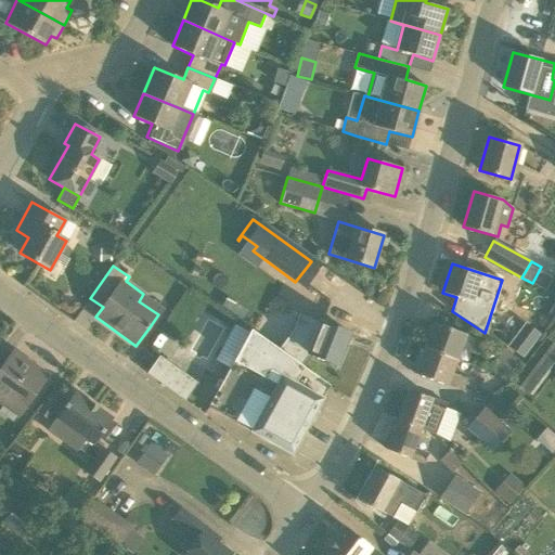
[(227,297),(221,306),(232,313),(239,305),(227,297)]
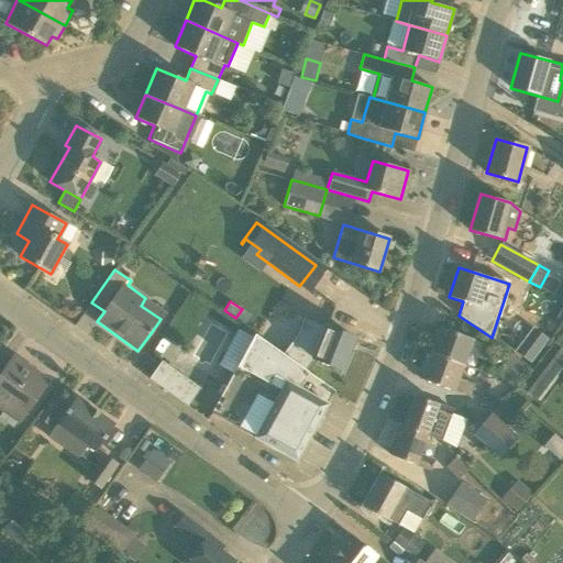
[(297,316),(291,330),(286,346),(302,352),(332,363),(334,359),(345,363),(354,339),(297,316)]
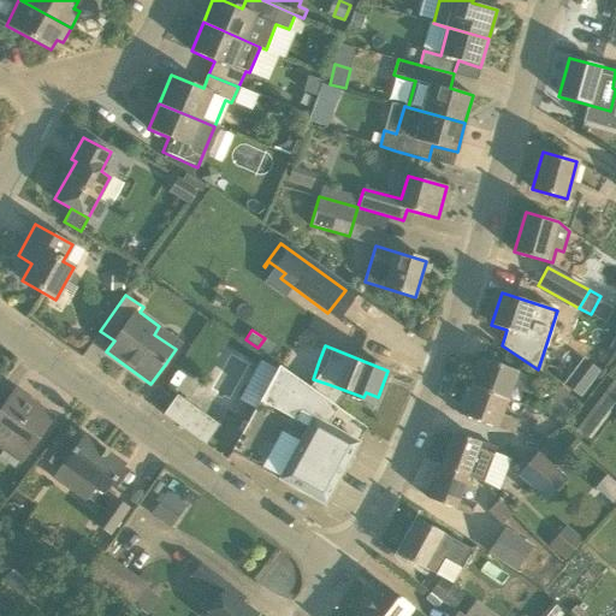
[(481,357),(471,386),(503,397),(507,385),(528,392),(533,378),(481,357)]
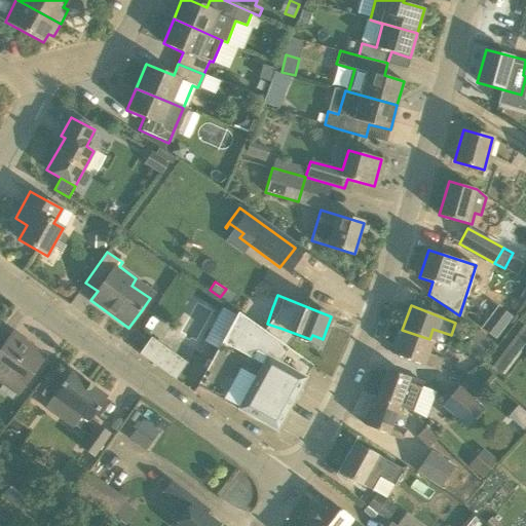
[(482,328),(481,328),(495,338),(511,316),(503,310),(497,306),(482,327),(482,328)]
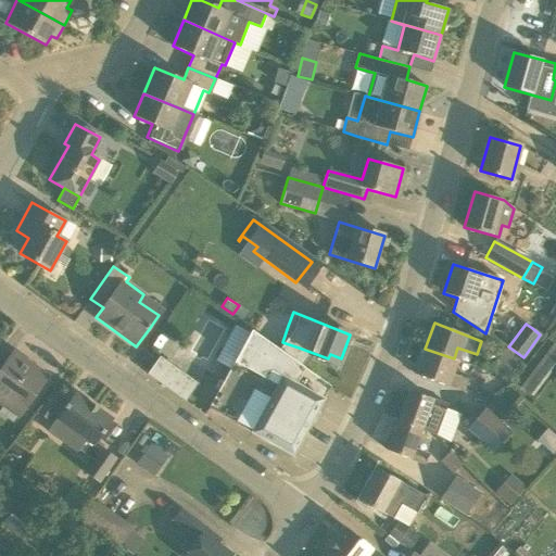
[(330,387),(252,330),(209,408),(292,455),(323,399),(318,396),(325,383),(330,387)]
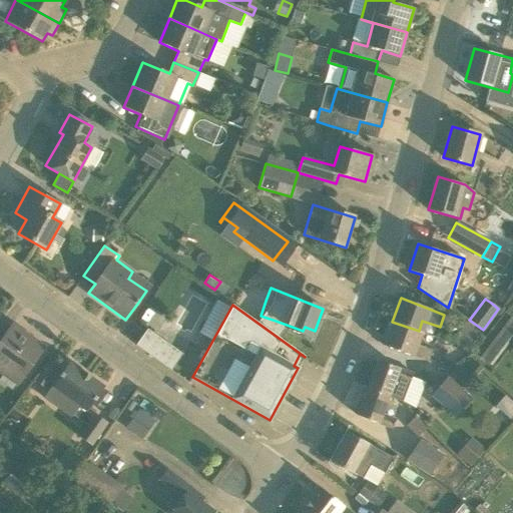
[(504,351),(512,333),(512,318),(508,316),(493,345),(504,351)]
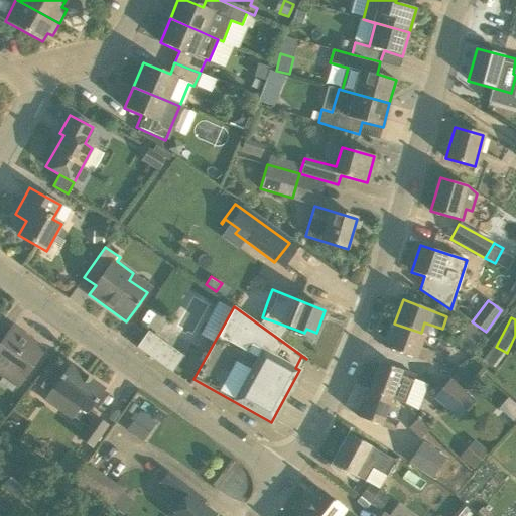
[(416,346),(421,333),(394,324),(385,347),(430,364),(434,352),(416,346)]
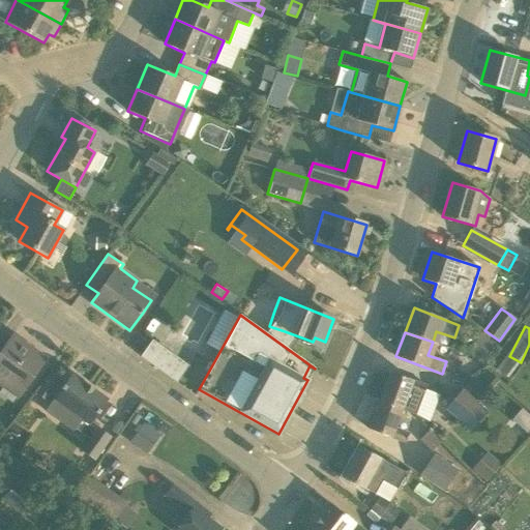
[(176,382),(188,365),(151,339),(140,356),(176,382)]
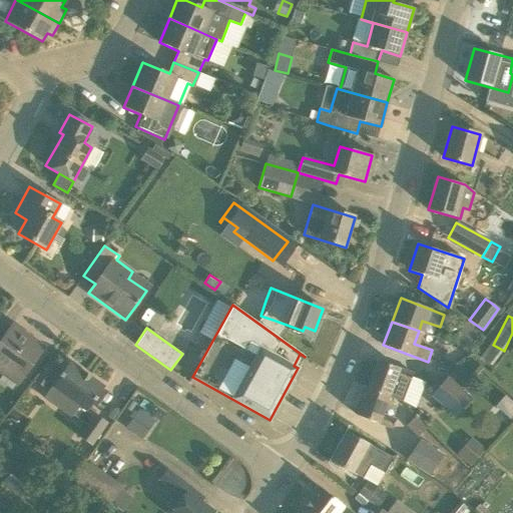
[(17,340),(7,333),(2,341),(0,339),(0,372),(17,384),(43,348),(21,333),(17,340)]
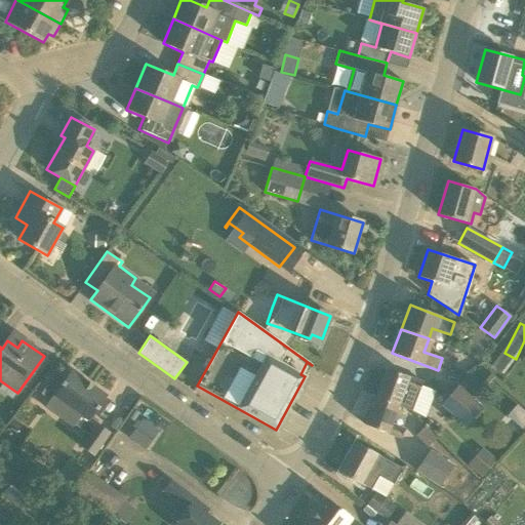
[(470,341),(467,353),(482,357),(485,347),(470,341)]
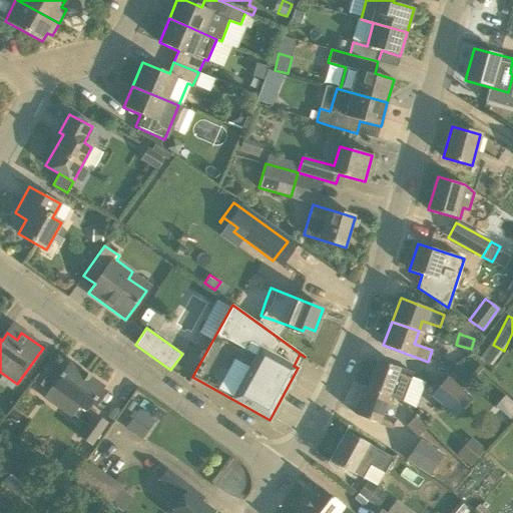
[(466,357),(454,369),(466,380),(477,368),(466,357)]
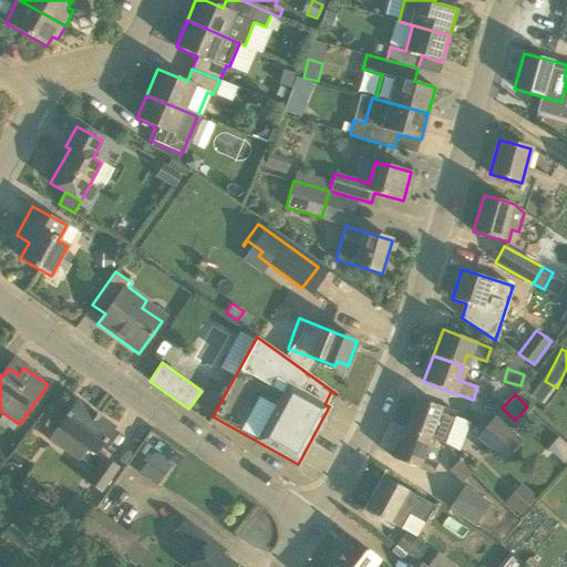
[(54,398),(38,421),(48,428),(64,405),(54,398)]
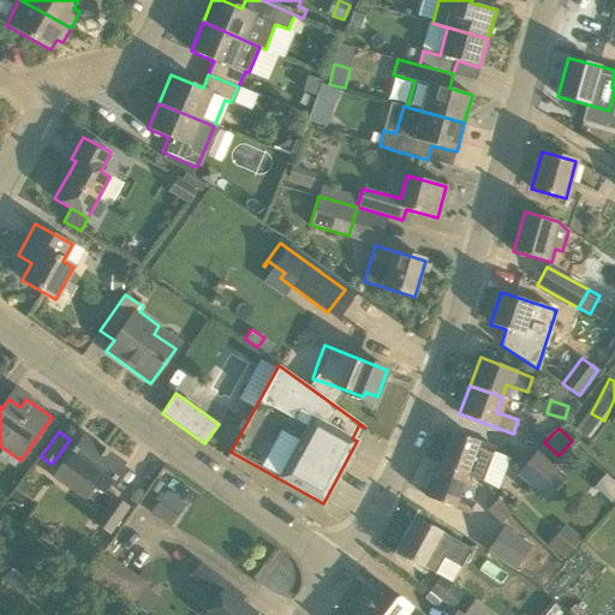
[(453,431),(440,466),(460,473),(482,482),(494,447),(453,431)]
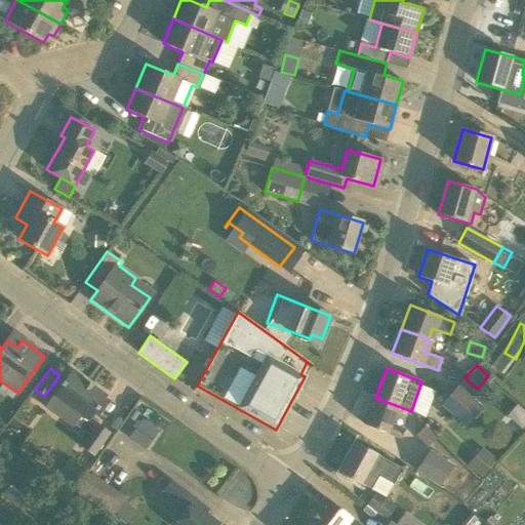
[(103,399),(68,372),(48,397),(75,417),(68,427),(82,438),(73,449),(86,459),(104,437),(90,427),(90,428),(84,423),(103,399)]
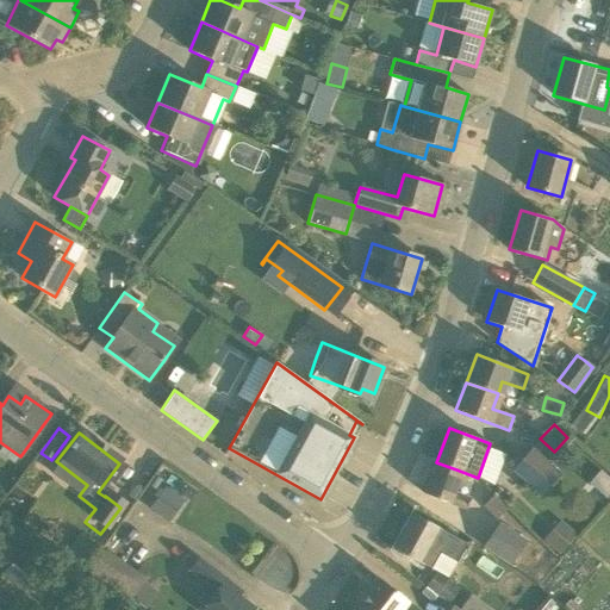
[(511,470),(542,496),(561,473),(531,447),(511,470)]
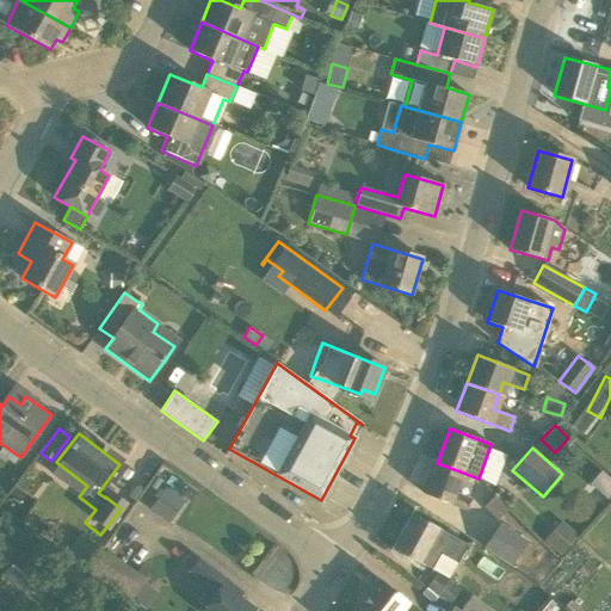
[(450,491),(457,470),(437,463),(425,494),(467,511),(471,499),(450,491)]
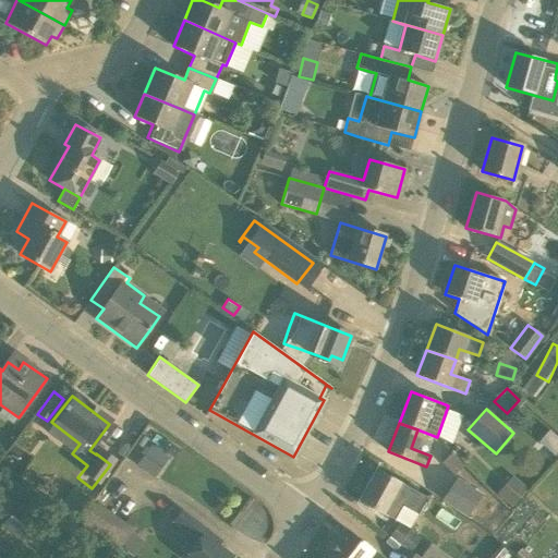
[(149,473),(161,455),(150,447),(137,465),(149,473)]
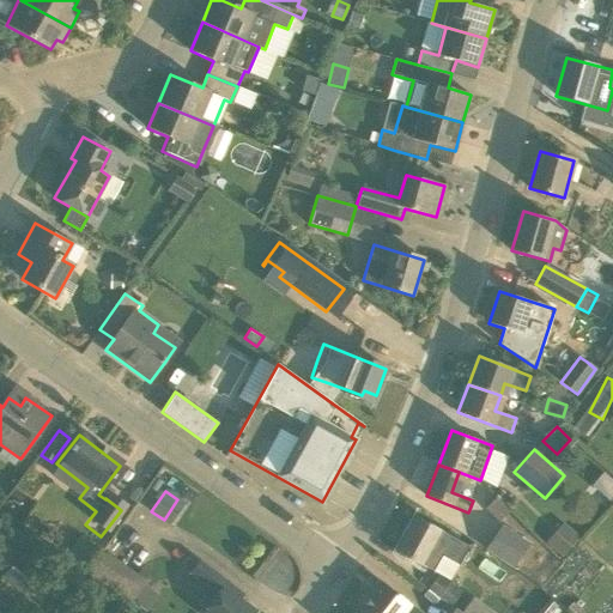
[(485,509),(498,522),(509,511),(496,498),(485,509)]
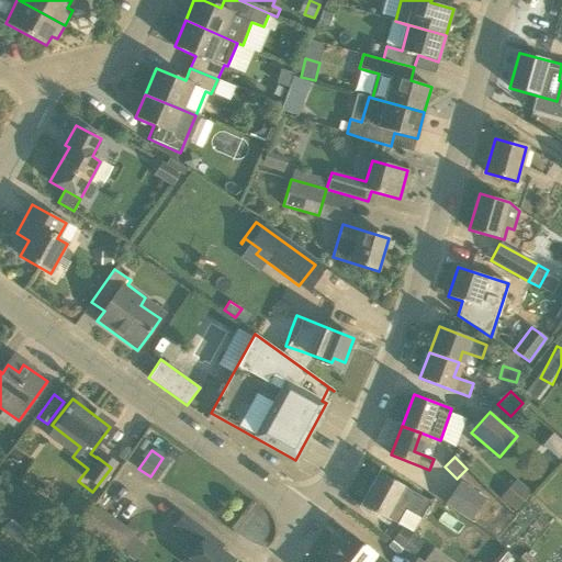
[(363,506),(384,518),(397,525),(405,509),(420,518),(430,501),(382,474),(363,506)]
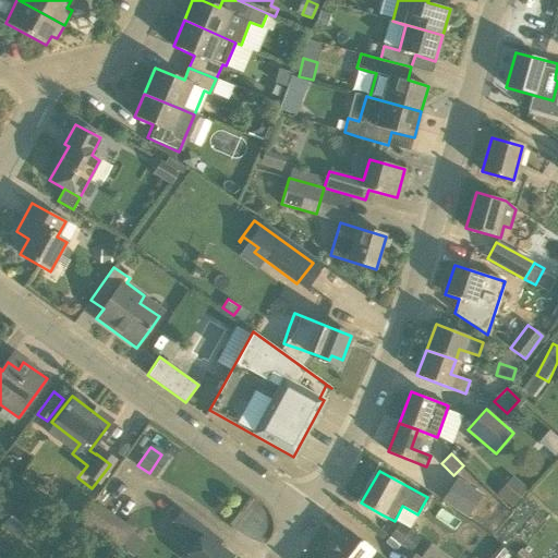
[(513,475),(497,494),(511,507),(528,489),(513,475)]
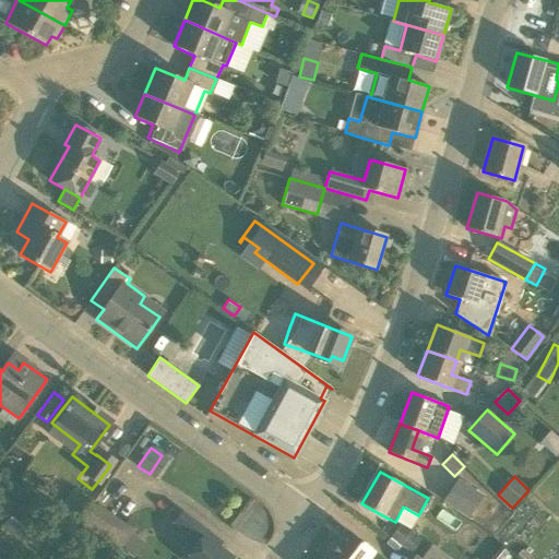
[(442,501),(468,518),(483,495),(458,478),(442,501)]
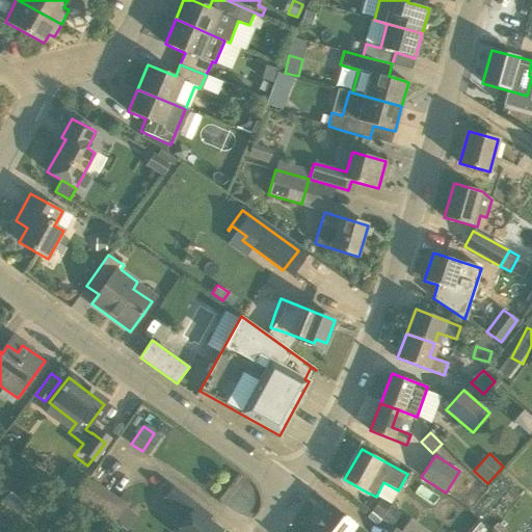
[(78,498),(113,524),(128,504),(91,478),(86,486),(78,498)]
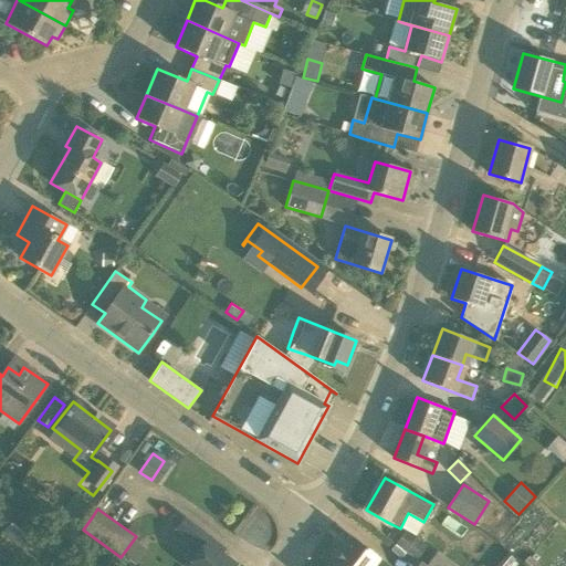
[(233,565),(234,565),(220,554),(223,549),(184,519),(175,530),(201,551),(189,565),(233,565)]
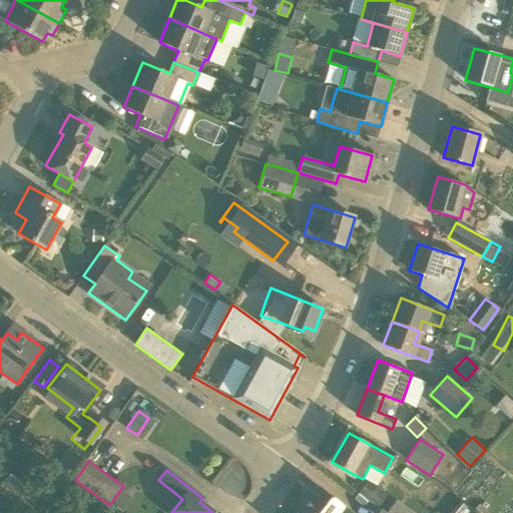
[(377,507),(386,494),(367,480),(358,494),(377,507)]
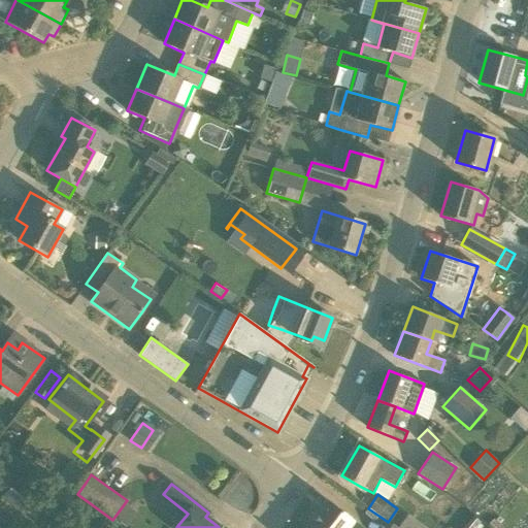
[(362,527),(328,501),(309,525),(312,527),(362,527)]
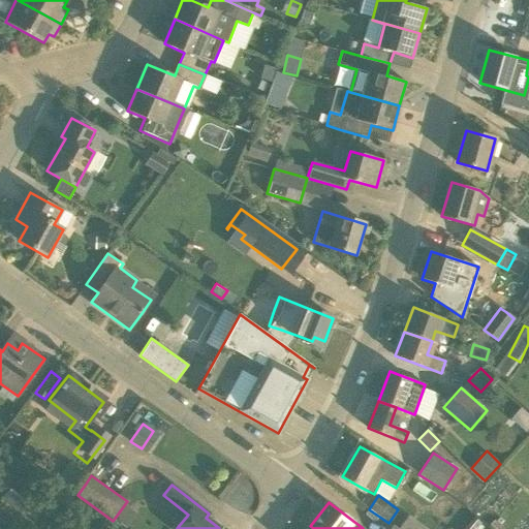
[(54,528),(75,528),(76,528),(65,518),(54,528)]
